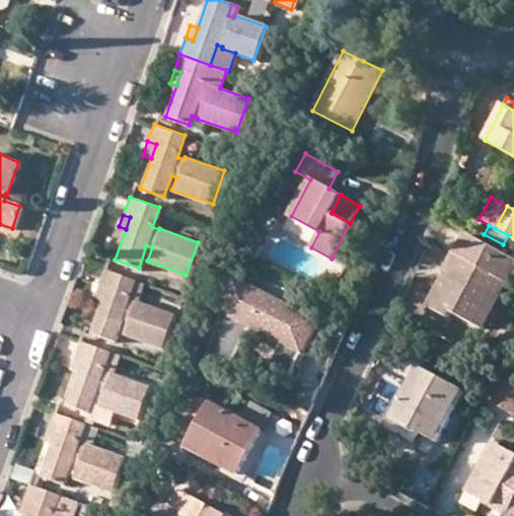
[(451,310),(470,321),(495,276),(505,282),(513,264),(513,261),(465,234),(428,306),(447,317),(451,310)]
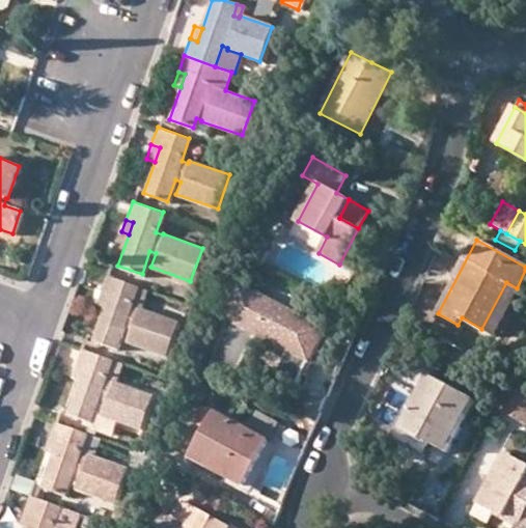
[(110,294),(105,307),(92,340),(115,349),(125,326),(131,328),(127,339),(166,355),(178,322),(140,307),(146,288),(107,274),(101,290),(110,294)]
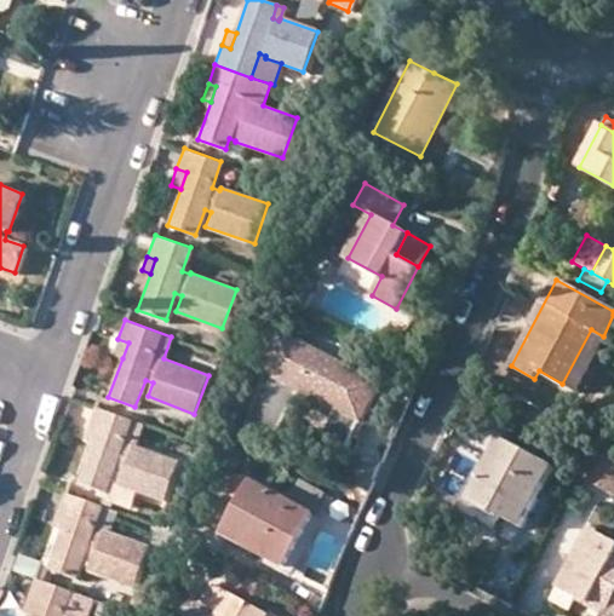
[(380,381),(281,328),(246,427),(270,441),(300,386),(336,407),(321,433),(345,447),(380,381)]
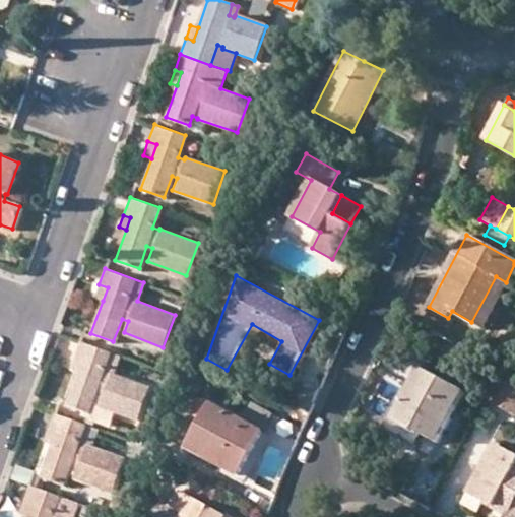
[(483,328),(506,282),(496,276),(471,322),(483,328)]
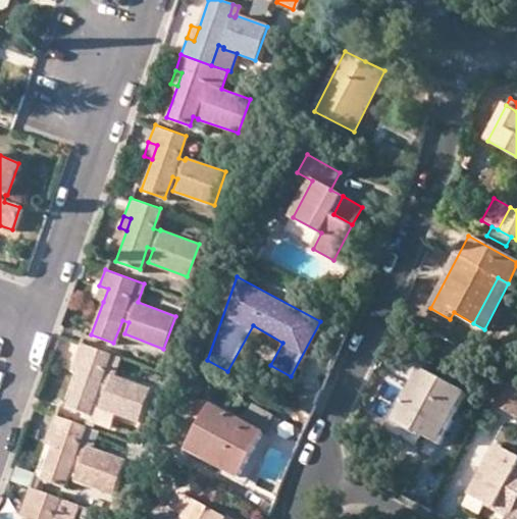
[(94,299),(103,302),(108,289),(99,286),(94,299)]
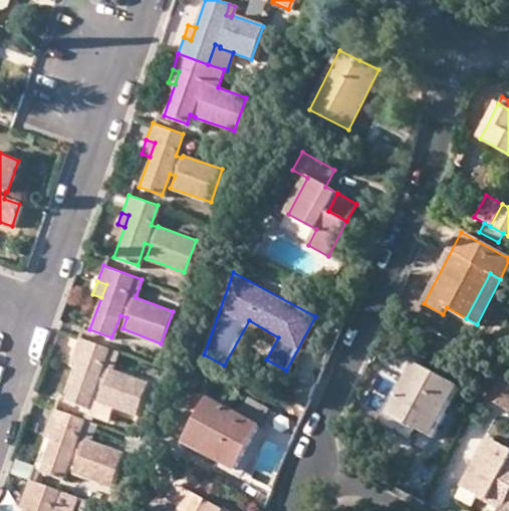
[(80,354),(75,368),(63,400),(86,408),(93,387),(100,389),(96,400),(135,414),(147,382),(110,369),(117,351),(77,336),(72,351),(80,354)]
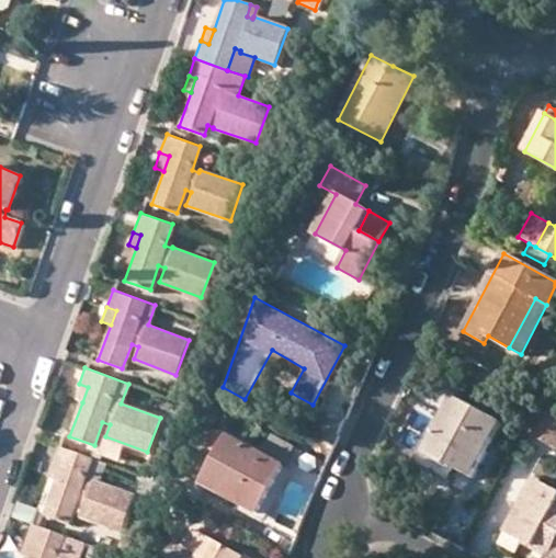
[(74,399),(82,402),(88,387),(79,384),(74,399)]
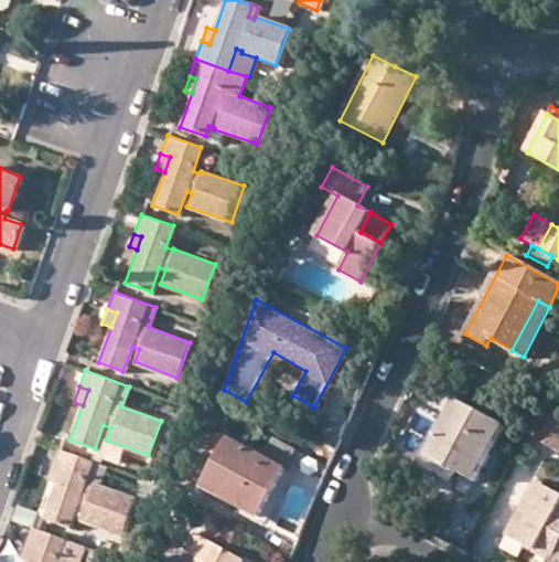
[(457,401),(426,457),(442,467),(448,470),(450,467),(472,479),(501,426),(457,401)]
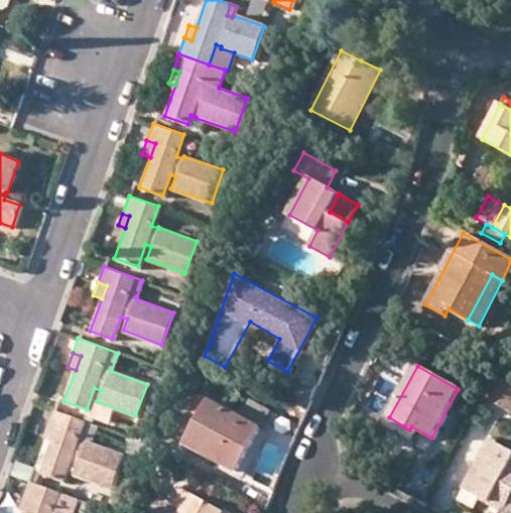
[(510,379),(510,377),(496,369),(481,397),(497,405),(510,379)]
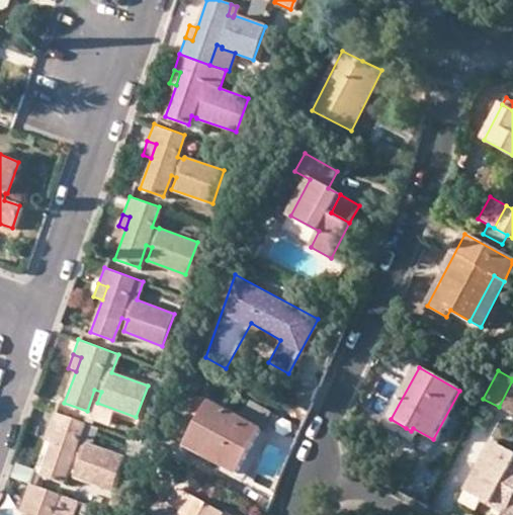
[(512,380),(499,407),(512,414),(512,380)]
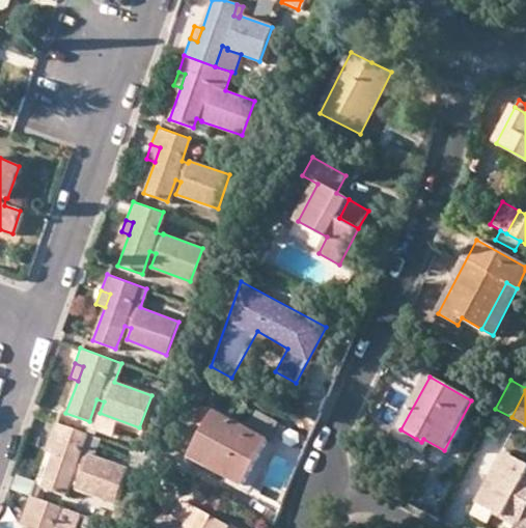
[(267,442),(204,408),(195,424),(210,432),(195,459),(244,485),(267,442)]
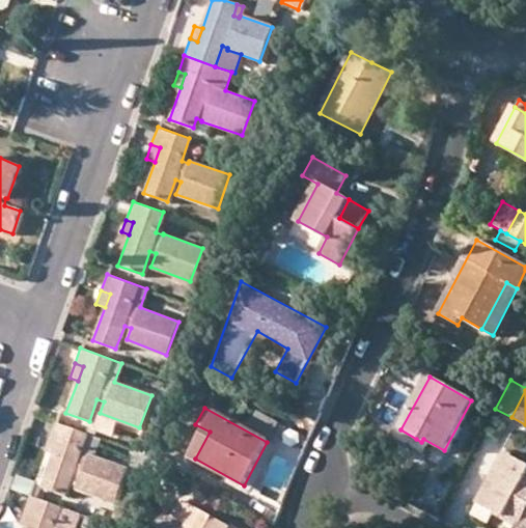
[(56,442),(52,454),(40,487),(63,495),(67,483),(73,484),(72,487),(114,501),(127,467),(94,455),(101,439),(54,422),(48,439),(56,442)]
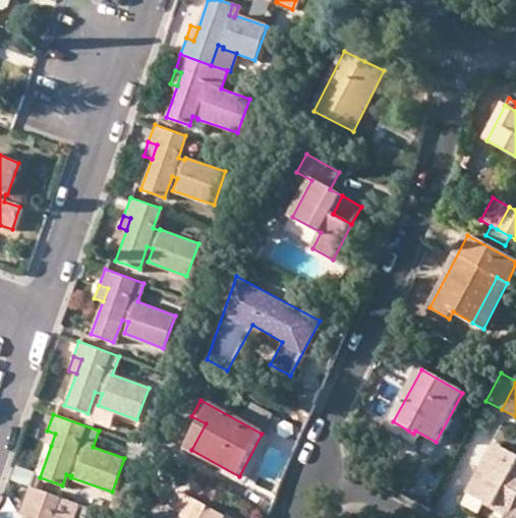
[(403,439),(408,430),(393,421),(388,429),(403,439)]
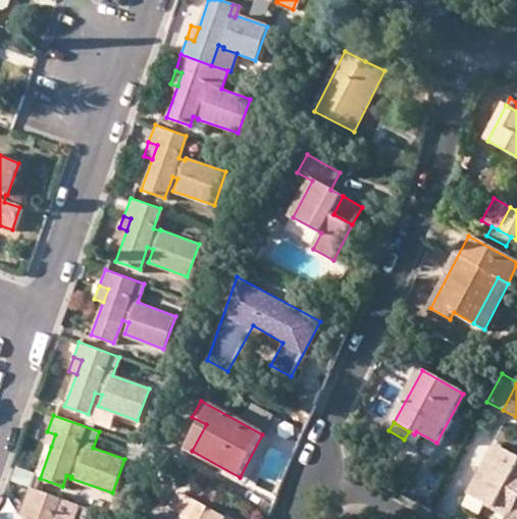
[(43,444),(51,447),(55,434),(47,431),(43,444)]
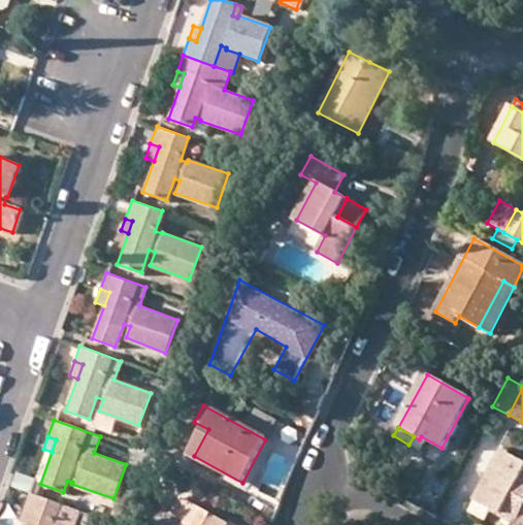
[(522,524),(522,461),(501,450),(468,510),(486,519),(492,507),(516,521),(513,524),(522,524)]
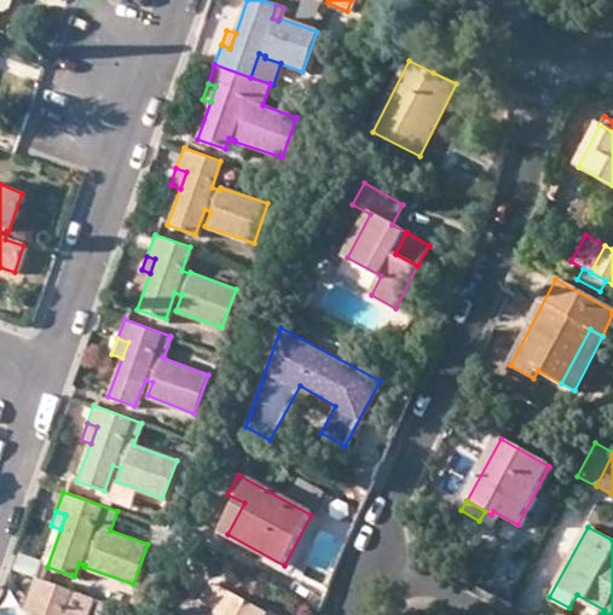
[(35,598),(30,613),(28,614),(84,614),(91,596),(34,576),(28,595),(35,598)]
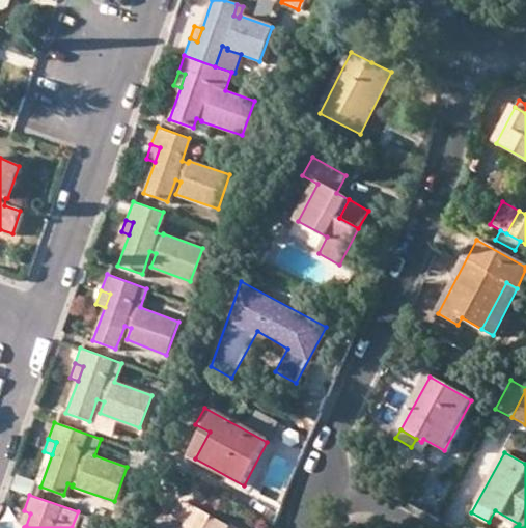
[(231,527),(186,503),(172,527),(231,527)]
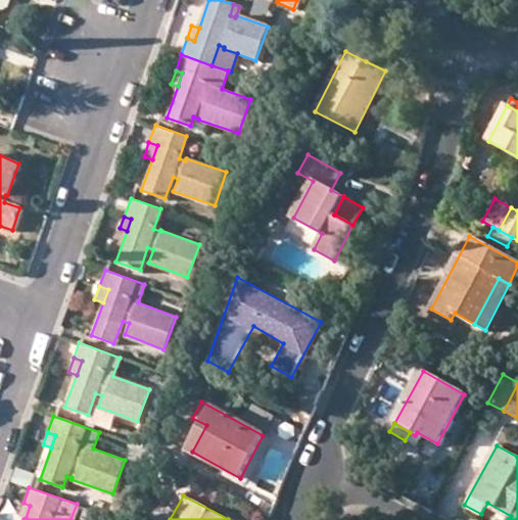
[(18,516),(26,518),(30,506),(24,503),(18,516)]
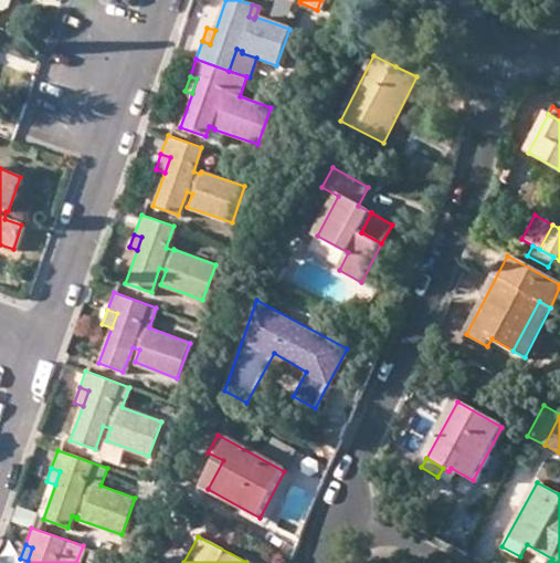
[(129,562),(130,561),(91,548),(86,560),(96,562),(129,562)]
